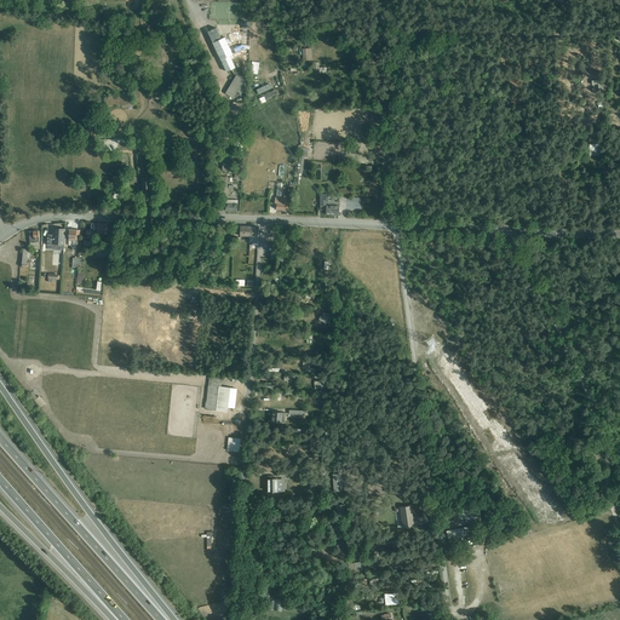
[(234,53),(235,57),(248,51),(246,46),(250,44),(251,30),(252,3),(246,0),(242,45),(234,49),(236,52),(234,53)]
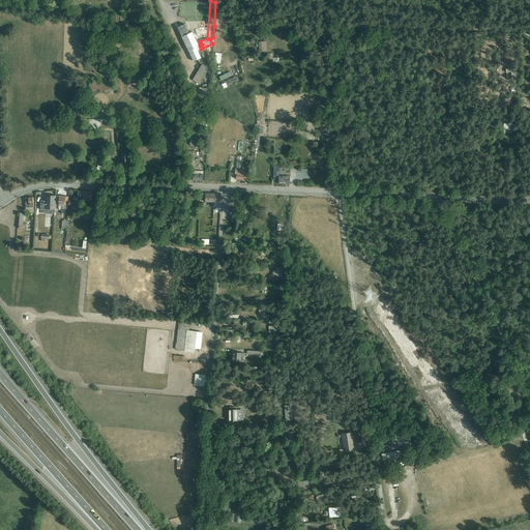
[(185,24),(178,27),(182,36),(181,37),(184,43),(195,38),(193,32),(189,33),(185,24)]
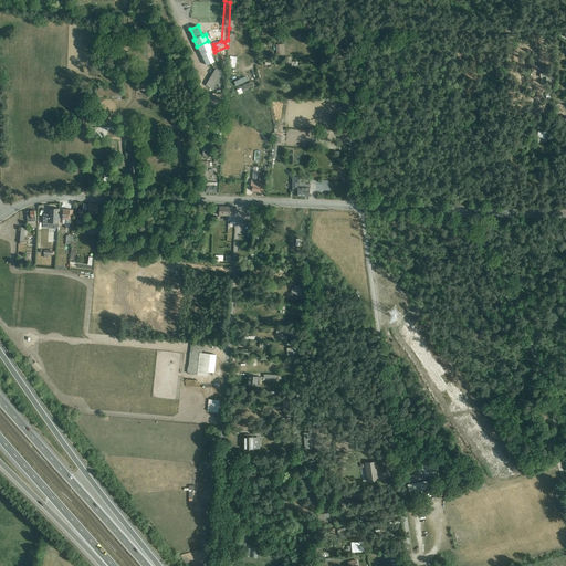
[(209,40),(208,41),(197,46),(201,56),(213,50),(209,40)]
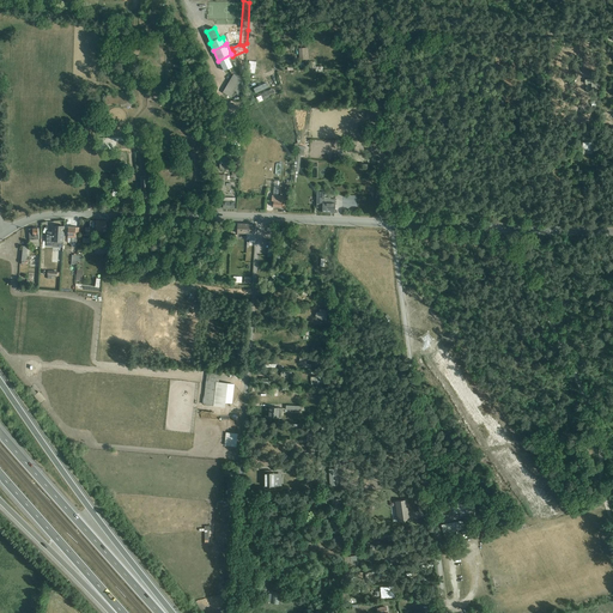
[(308,48),(299,48),(301,60),(309,60),(308,48)]
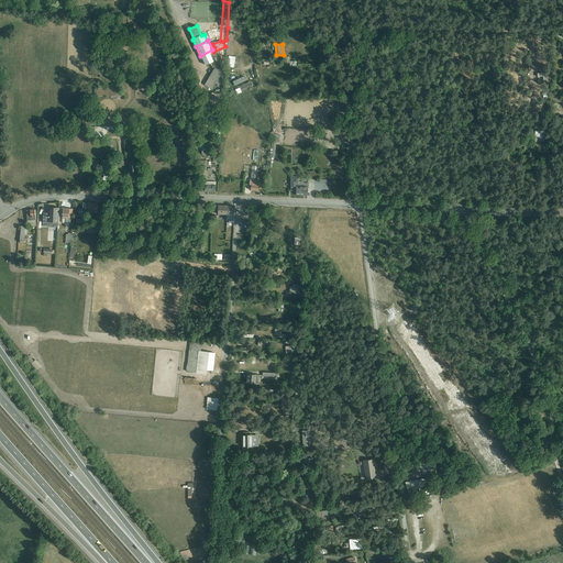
[(219,78),(223,73),(214,68),(205,85),(212,89),(216,84),(219,85),(222,80),(219,78)]
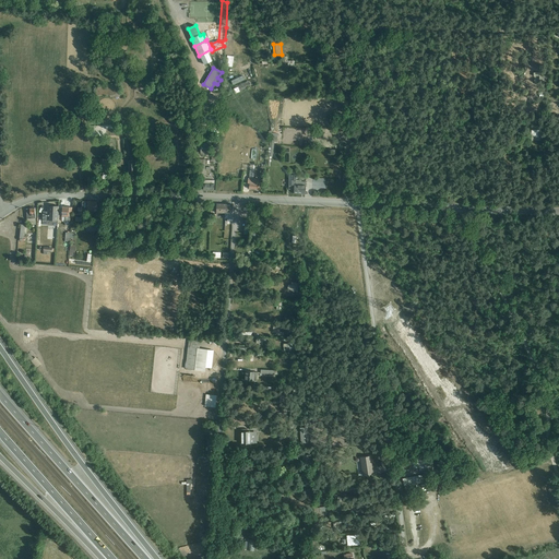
[(539,76),(539,83),(545,83),(544,72),(534,72),(534,76),(539,76)]
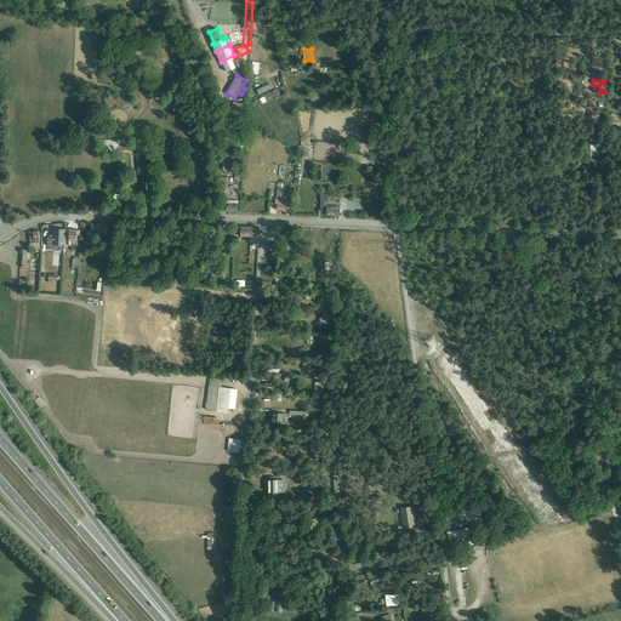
[(256,89),(257,95),(272,90),(269,85),(256,89)]
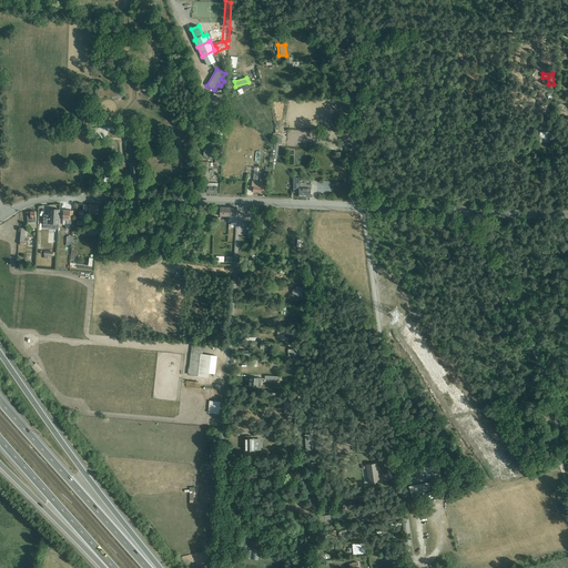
[(240,94),(255,88),(253,83),(251,84),(250,83),(242,87),(242,89),(237,91),(240,94)]
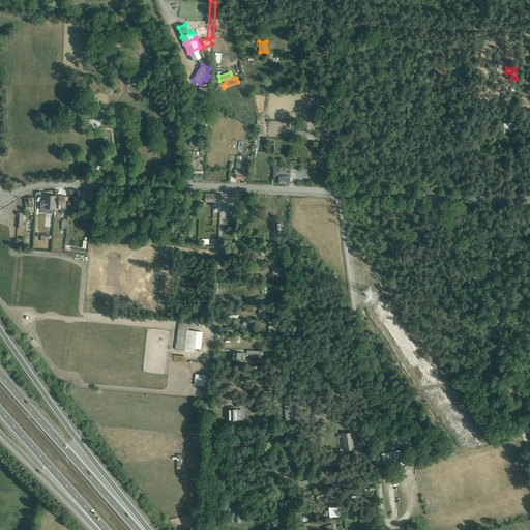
[(512,134),(512,122),(504,121),(504,133),(512,134)]
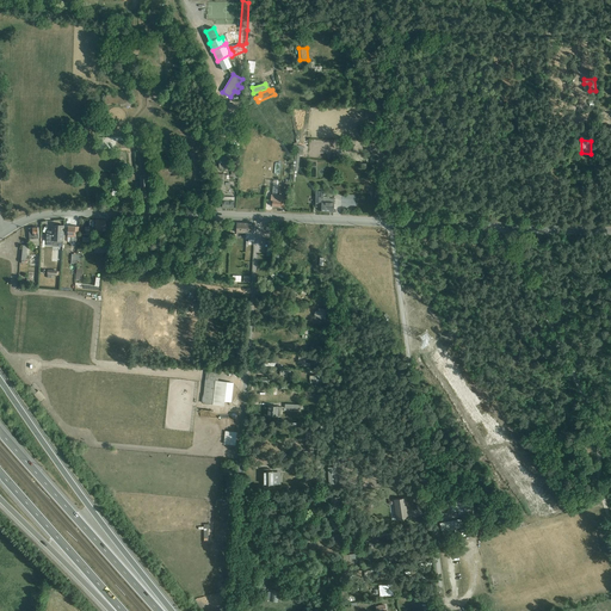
[(220,142),(220,167),(228,167),(228,159),(232,159),(232,155),(228,155),(229,150),(233,150),(234,142),(220,142)]
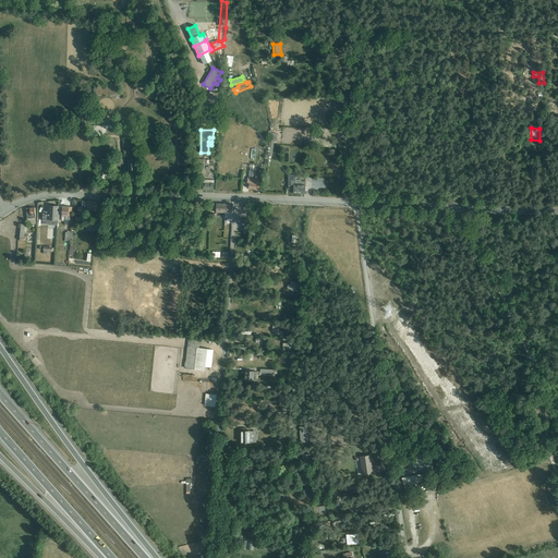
[(270,132),(266,166),(270,166),(271,156),(273,157),(274,141),(277,142),(277,133),(270,132)]
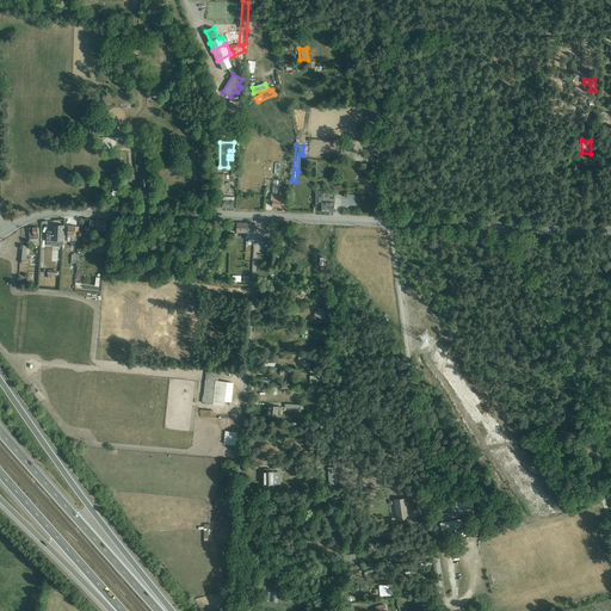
[(272,207),(287,208),(290,183),(285,183),(283,196),(271,195),(271,201),(273,201),(272,207)]
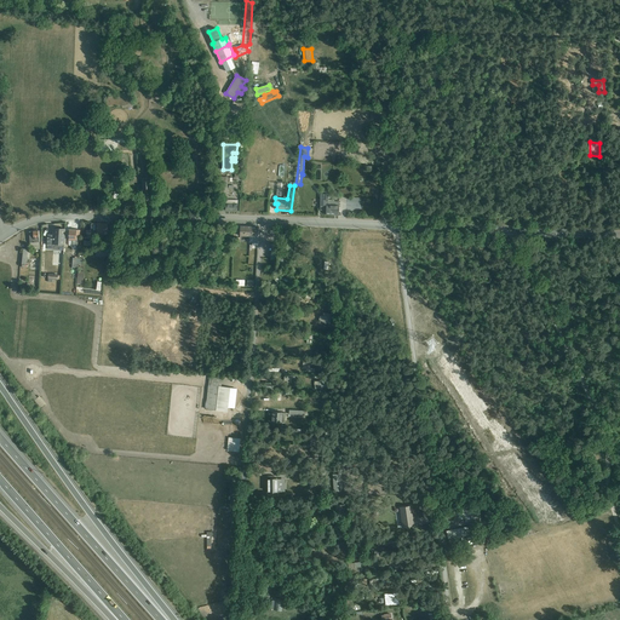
[(326,214),(339,216),(339,201),(328,201),(328,194),(321,194),(320,210),(326,211),(326,214)]
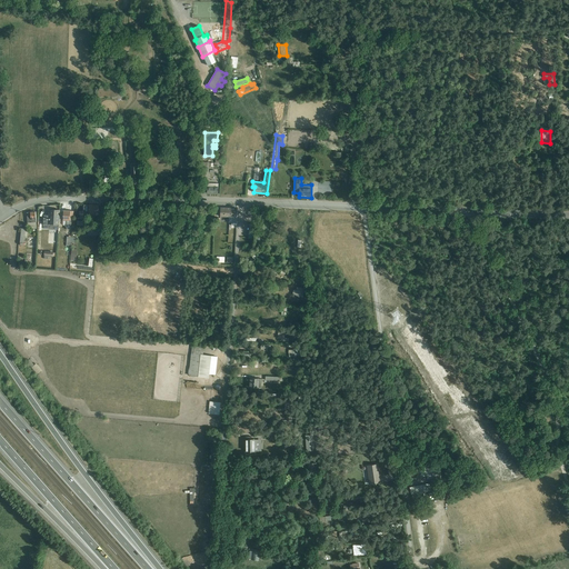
[(207,193),(218,193),(219,187),(215,187),(215,185),(211,185),(211,187),(208,186),(207,189),(206,189),(206,191),(207,191),(207,193)]
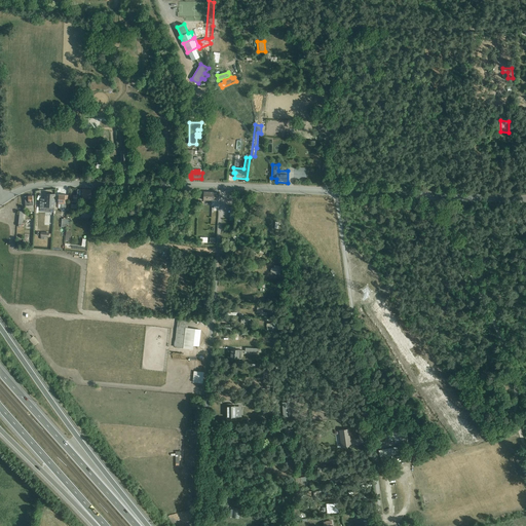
[(85,199),(91,199),(91,190),(82,189),(82,190),(78,189),(78,196),(82,196),(81,199),(85,199)]
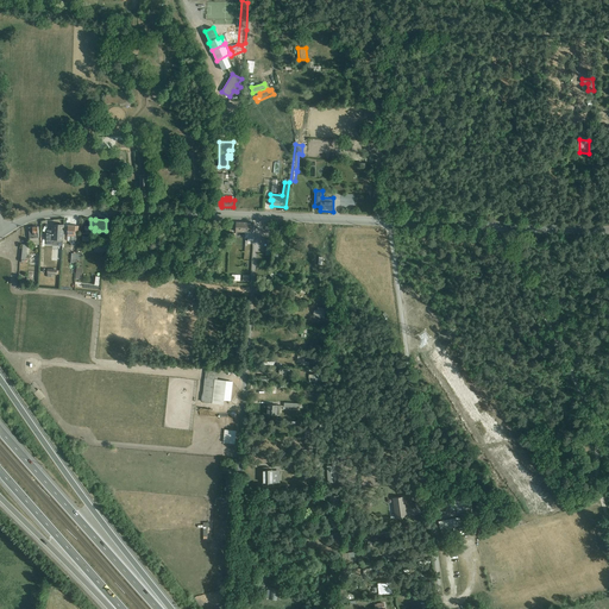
[(245,238),(253,239),(253,223),(237,223),(236,232),(245,232),(245,238)]
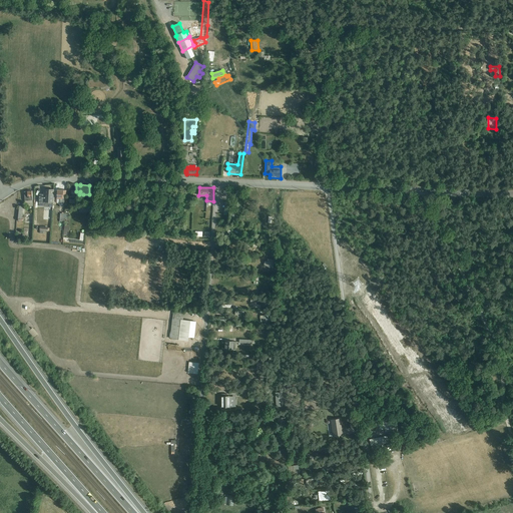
[(44,206),(53,206),(54,189),(45,189),(44,194),(39,194),(39,206),(44,206)]
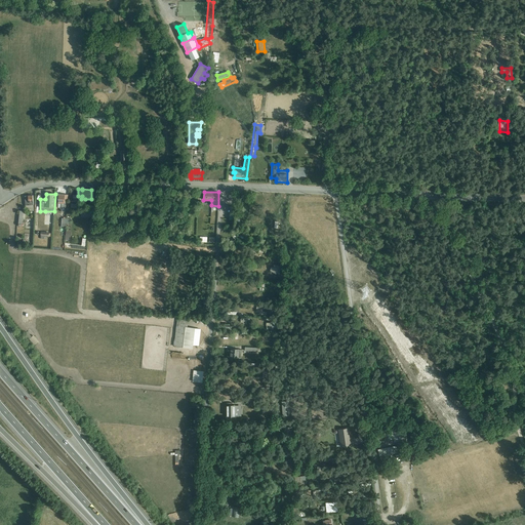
[(62,212),(66,212),(66,199),(68,199),(68,194),(65,194),(65,195),(58,194),(58,208),(61,208),(61,209),(62,209),(62,212)]
